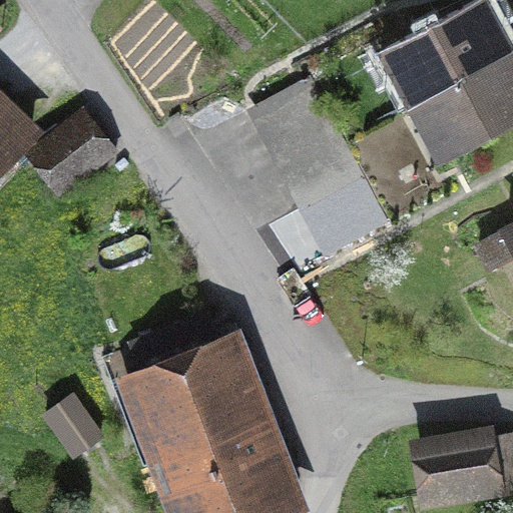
[(384,59),(410,108),(512,53),(512,47),(489,3),(384,59)]
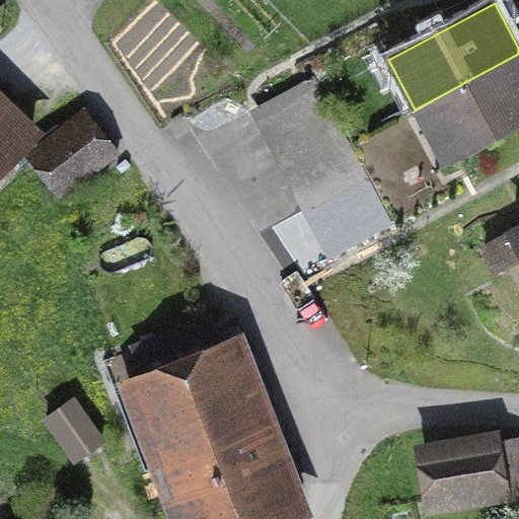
[(0,31),(3,28),(0,25),(0,179),(42,134),(0,90),(0,31)]
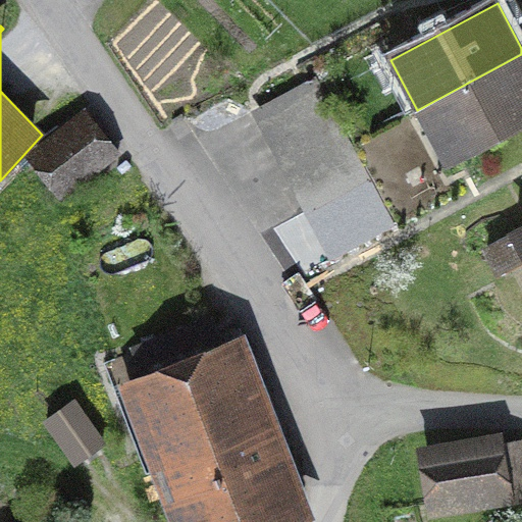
[(521,134),(521,54),(417,110),(451,172),(521,134)]
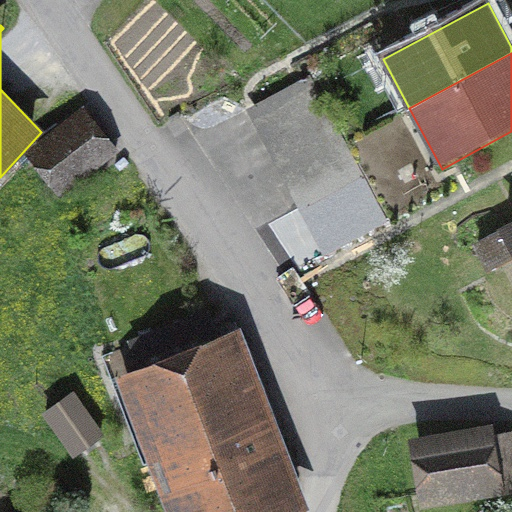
[(313,80),(260,107),(271,131),(325,103),(313,80)]
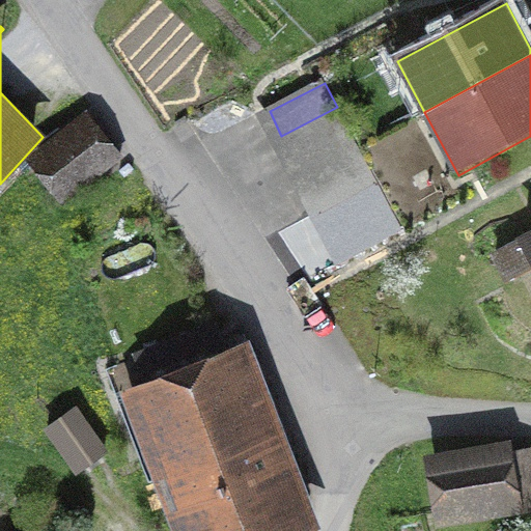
[(353,136),(337,107),(281,136),(297,165),(353,136)]
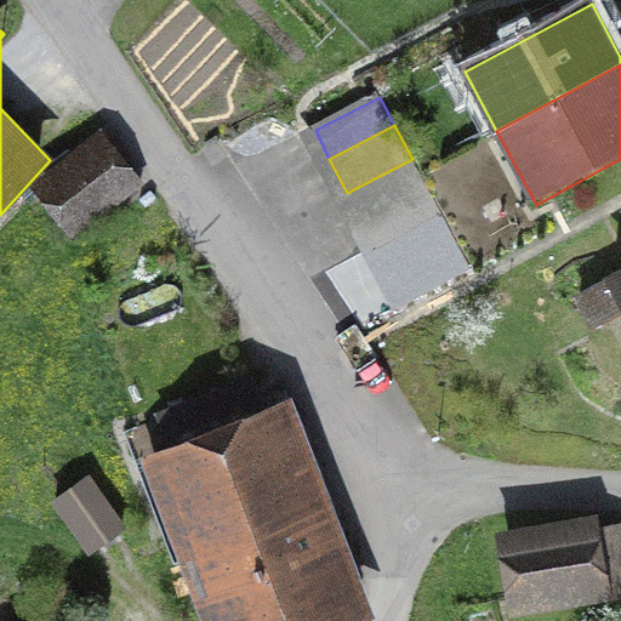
[(51,183),(79,218),(126,182),(98,147),(51,183)]
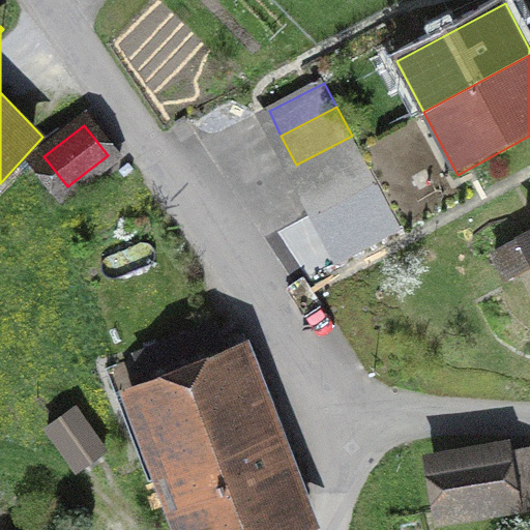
[(399,229),(352,136),(296,165),(341,262),(399,229)]
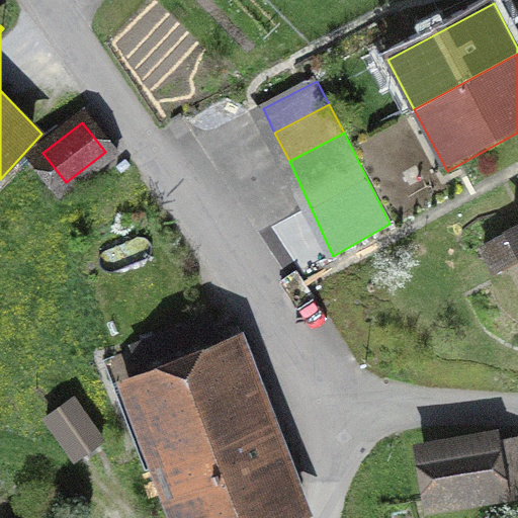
[(517,229),(501,239),(517,269),(517,229)]
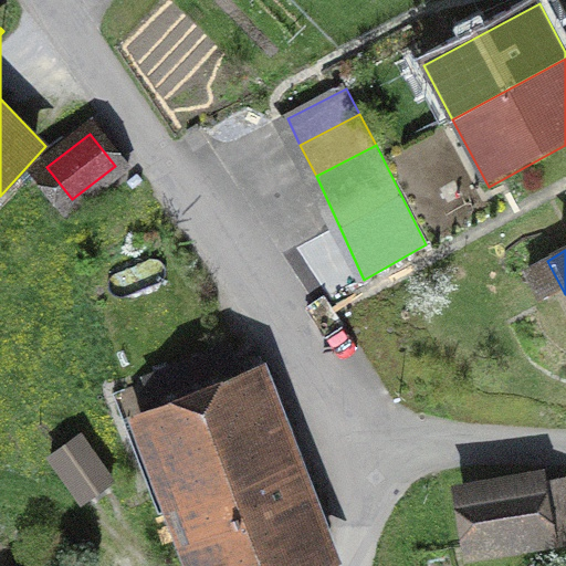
[(312,565),(335,558),(264,360),(126,409),(185,565),(312,565)]
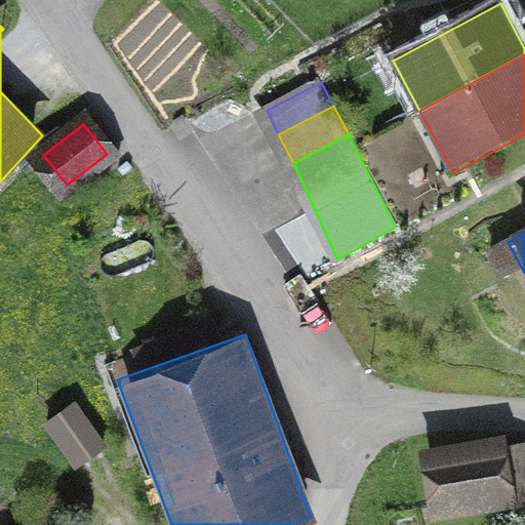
[(76,403),(43,425),(75,470),(105,444),(76,403)]
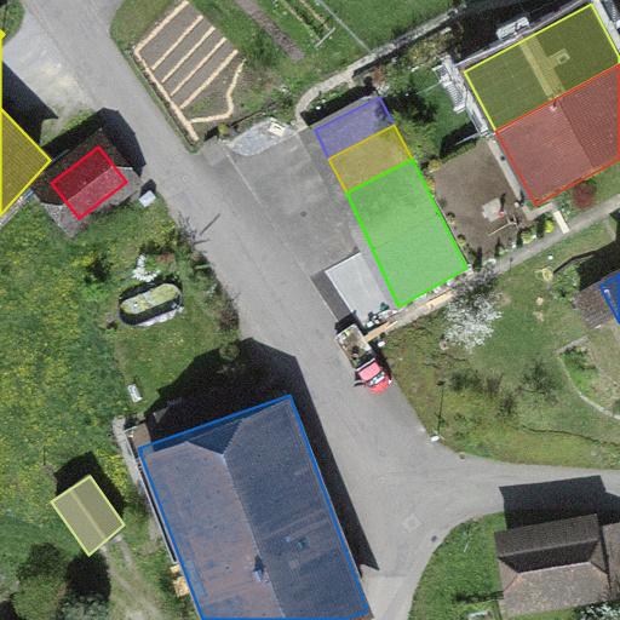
[(619,523),(522,541),(537,616),(619,601),(619,523)]
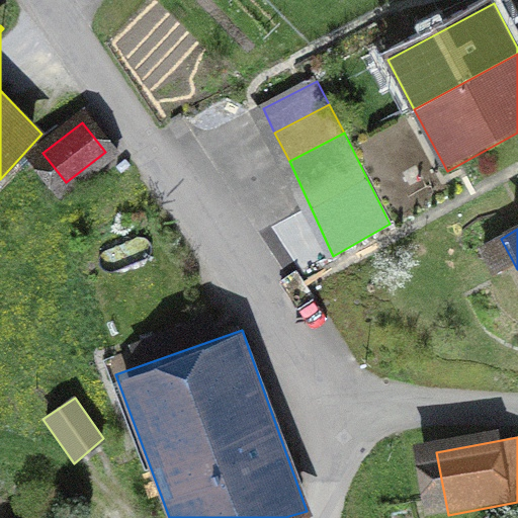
All buildings are outlined.
